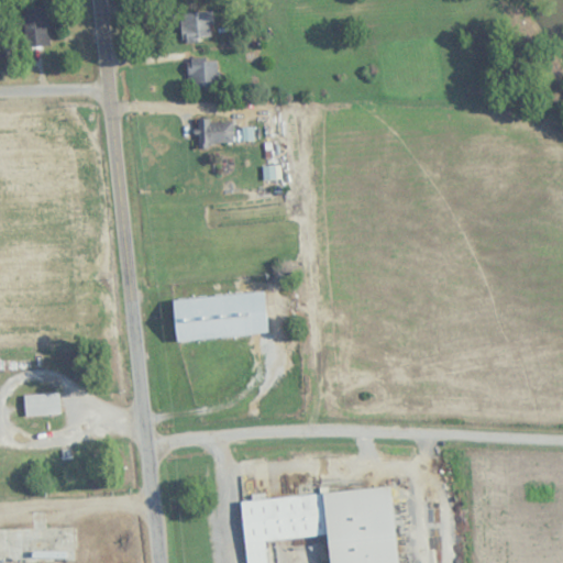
[(23,7),(23,46),(48,45),(47,7),(23,7)]
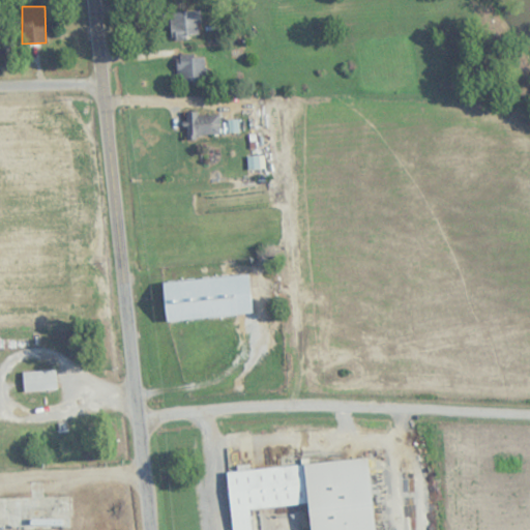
[(171,37),(200,37),(200,10),(171,10),(171,37)]
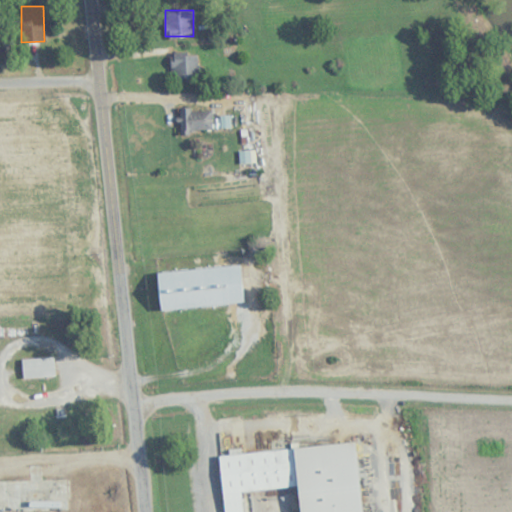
[(173,78),(198,78),(198,54),(173,54),(173,78)]
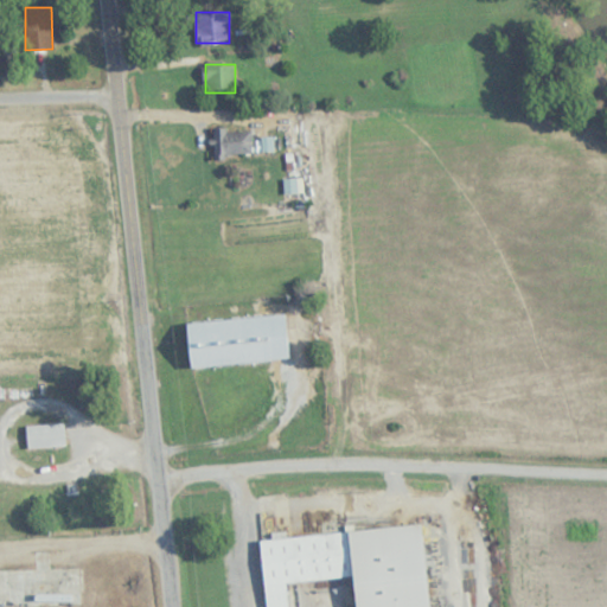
[(215,131),(215,155),(251,155),(251,131),(215,131)]
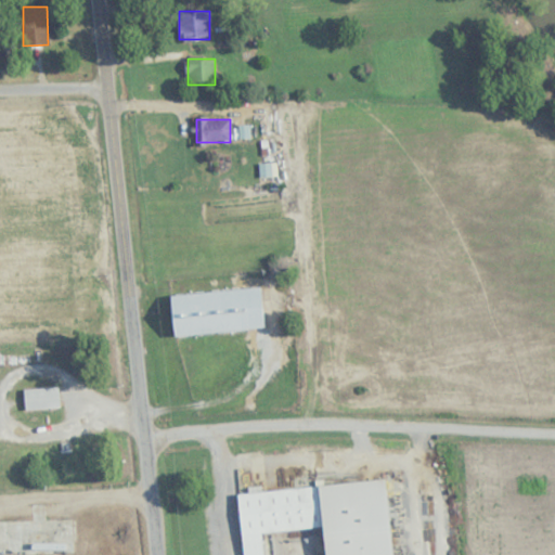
[(170,294),(173,336),(263,330),(261,287),(170,294)]
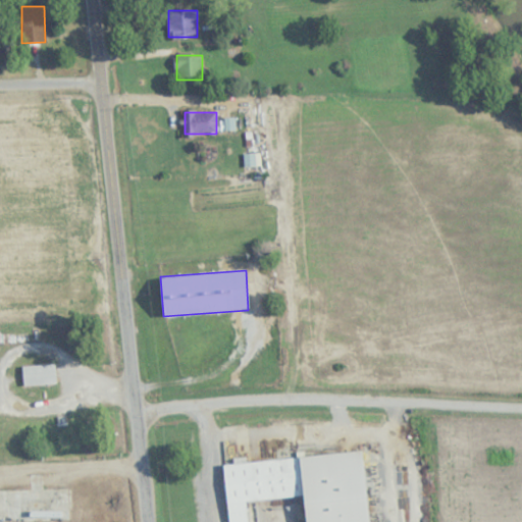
[(22,365),(22,384),(56,384),(56,365),(22,365)]
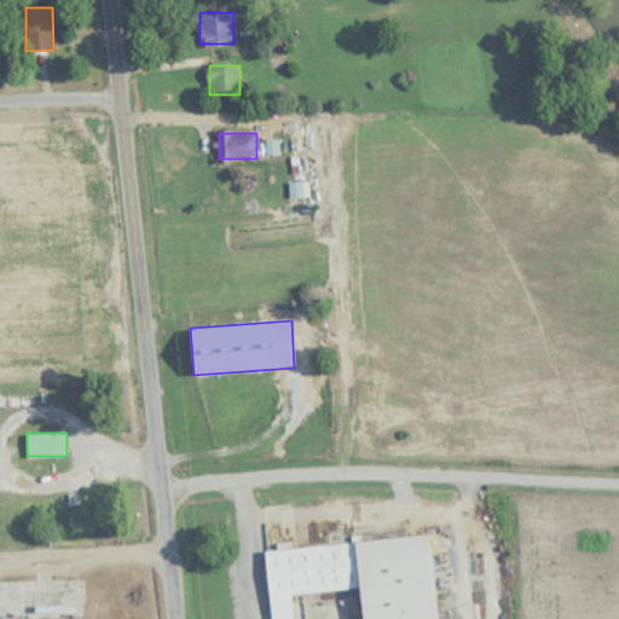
[(264,554),(268,595),(359,584),(363,618),(429,618),(420,534),(264,554)]
